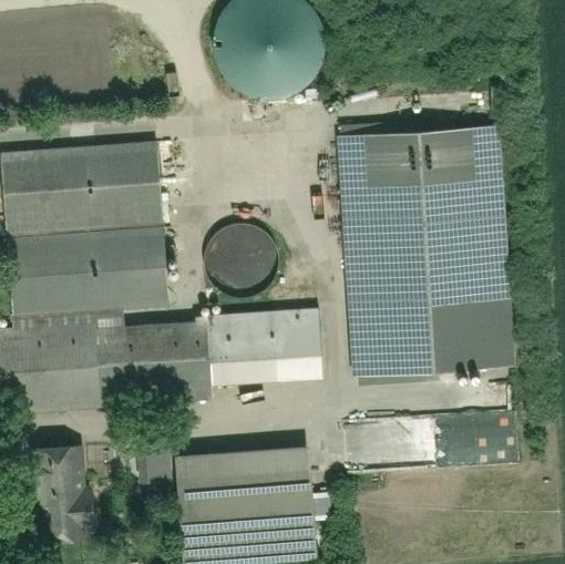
[(347,135),(360,378),(515,370),(502,127),(347,135)]
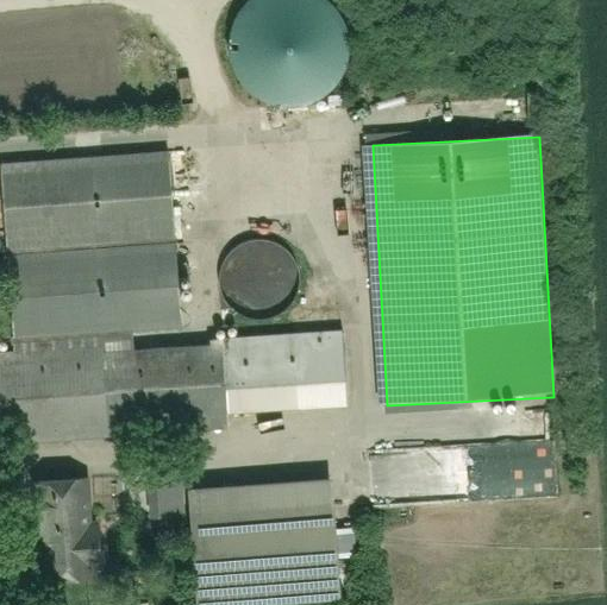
[(0,350),(0,443),(224,430),(223,404),(342,397),(338,331),(179,340),(168,153),(0,163),(12,350),(0,350)]
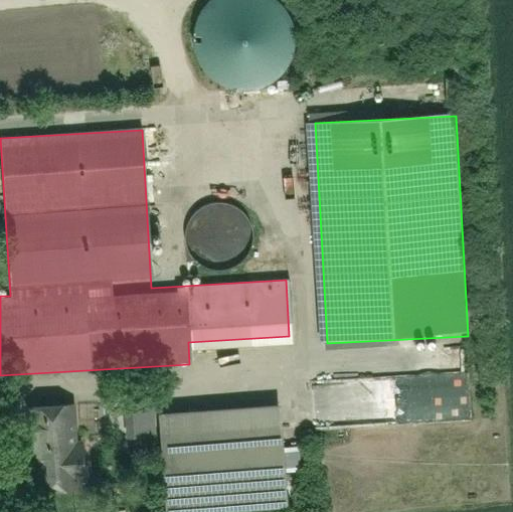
[(187,260),(199,271),(218,278),(243,273),(259,258),(266,235),(260,212),(245,198),(224,192),(199,198),(185,213),(179,235),(187,260)]
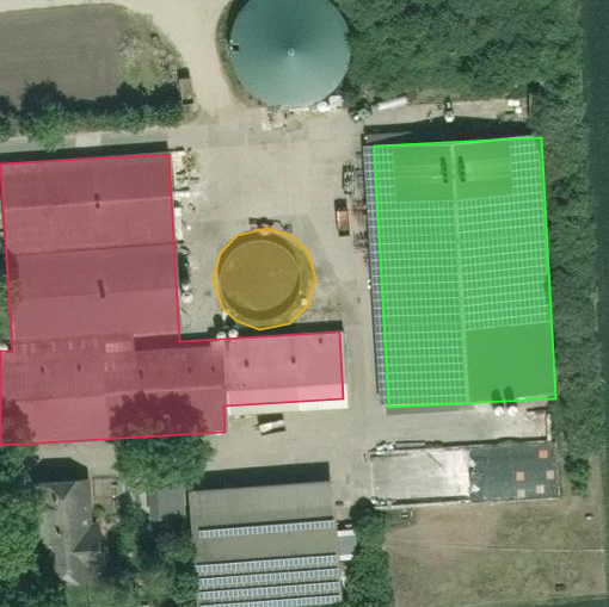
[(93,569),(106,568),(104,525),(91,526),(87,475),(25,478),(31,582),(93,578),(93,569)]
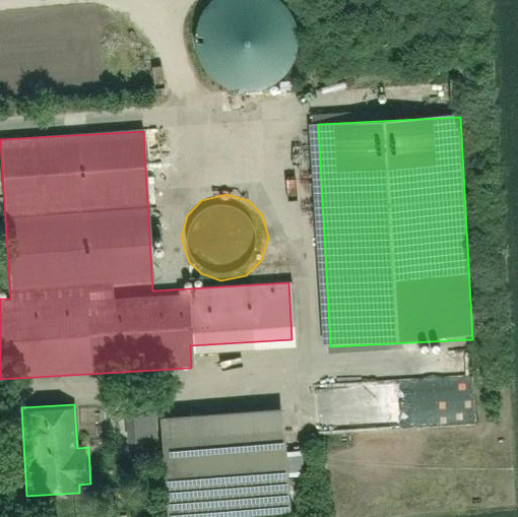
[(153,416),(159,516),(202,516),(289,511),(282,407),(153,416)]
